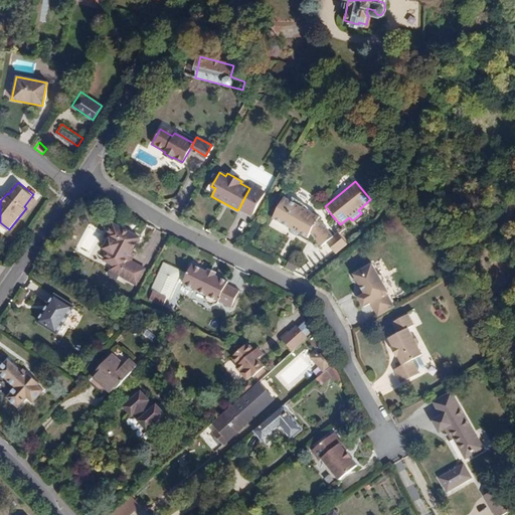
[(251,185),(249,188),(238,209),(250,216),(264,192),(251,185)]
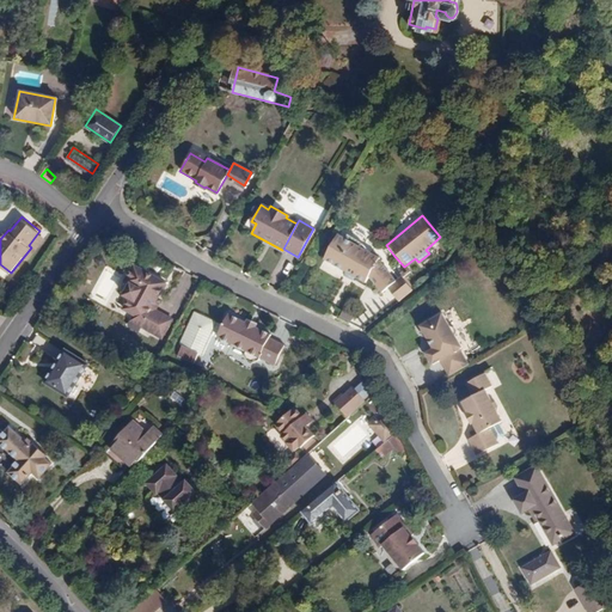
[(397,281),(381,264),(372,255),(337,236),(324,259),(366,282),(369,276),(383,292),(387,287),(397,281)]
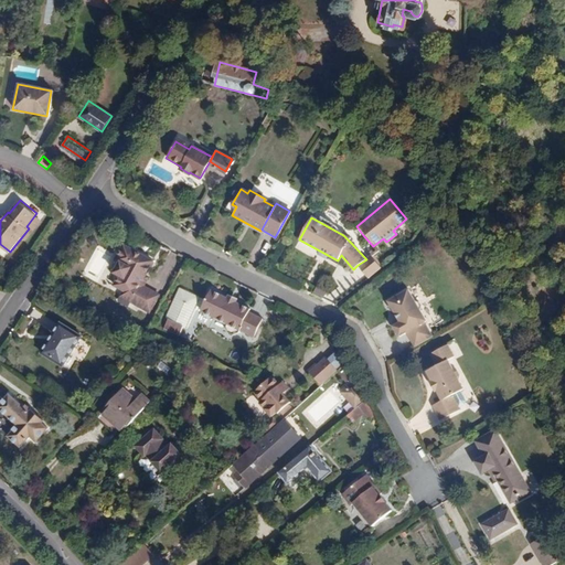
[(115,286),(134,297),(141,285),(155,260),(127,245),(118,260),(123,264),(116,274),(120,276),(115,286)]
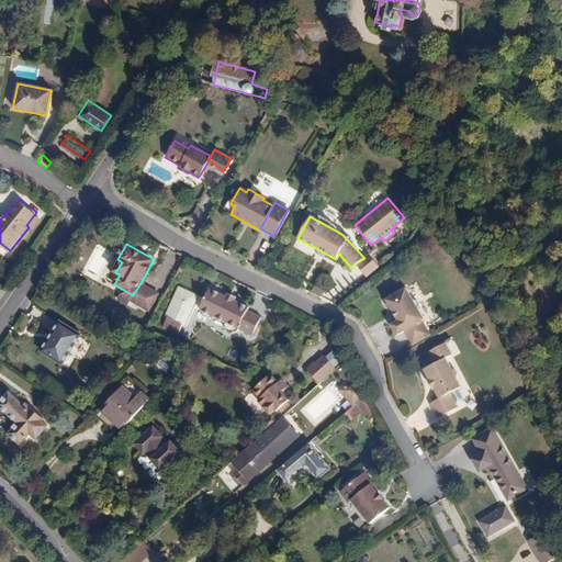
[(369,254),(364,258),(356,263),(366,277),(380,267),(369,254)]
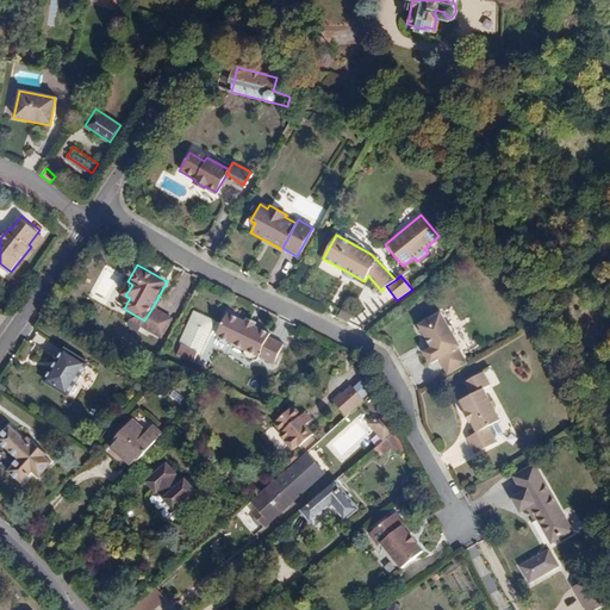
[(174,319),(153,307),(144,321),(141,328),(162,341),(174,319)]
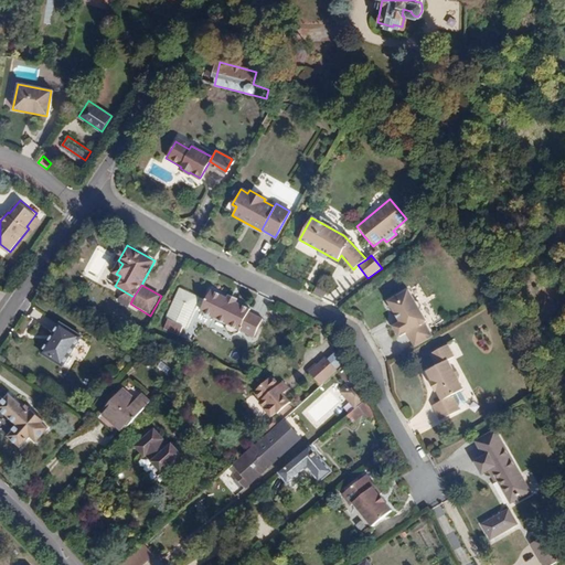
[(316,285),(312,292),(323,298),(327,290),(316,285)]
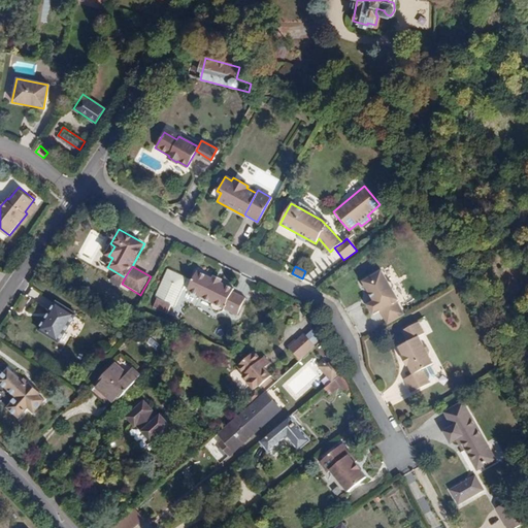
[(154,296),(172,305),(187,277),(168,268),(154,296)]
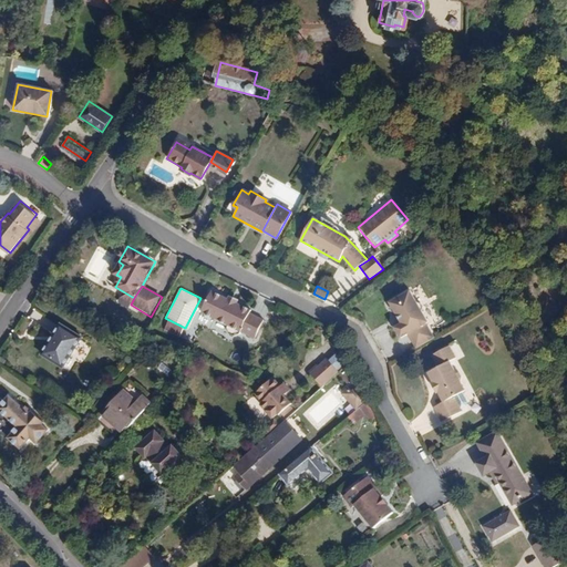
[(399,337),(408,332),(423,323),(426,322),(419,310),(420,307),(416,301),(412,300),(405,289),(389,299),(389,301),(388,305),(391,308),(393,309),(395,312),(398,311),(402,319),(392,326),(399,337)]
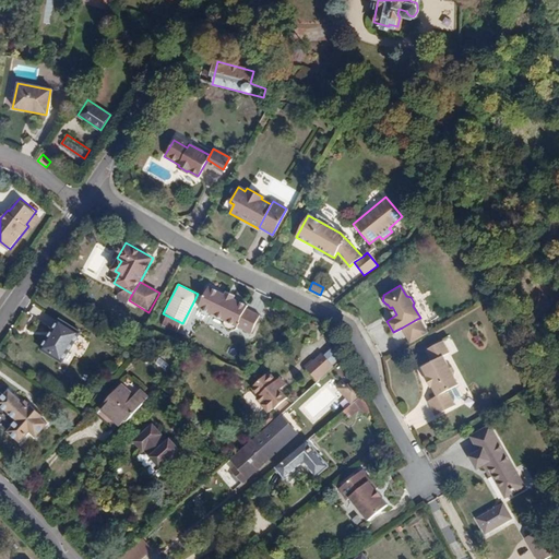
[(209,286),(204,297),(199,307),(225,320),(224,322),(225,328),(230,330),(236,329),(237,326),(246,308),(248,305),(234,298),(235,295),(226,290),(224,294),(209,286)]
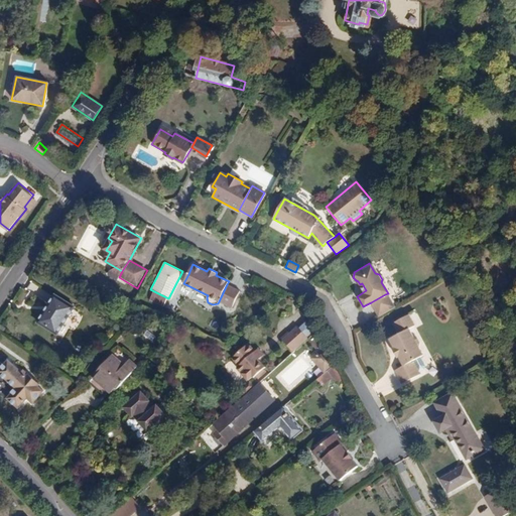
[(239,290),(227,284),(219,301),(231,307),(239,290)]
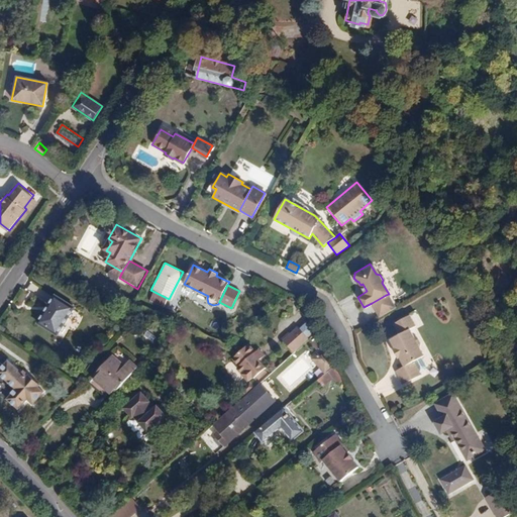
[(394,308),(386,295),(372,303),(380,316),(394,308)]
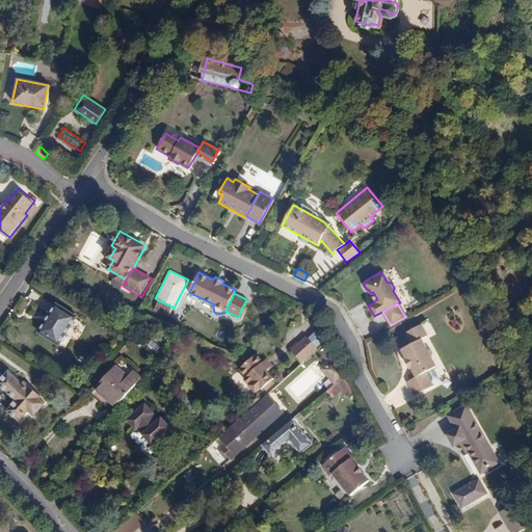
[(76,321),(56,308),(38,334),(58,347),(76,321)]
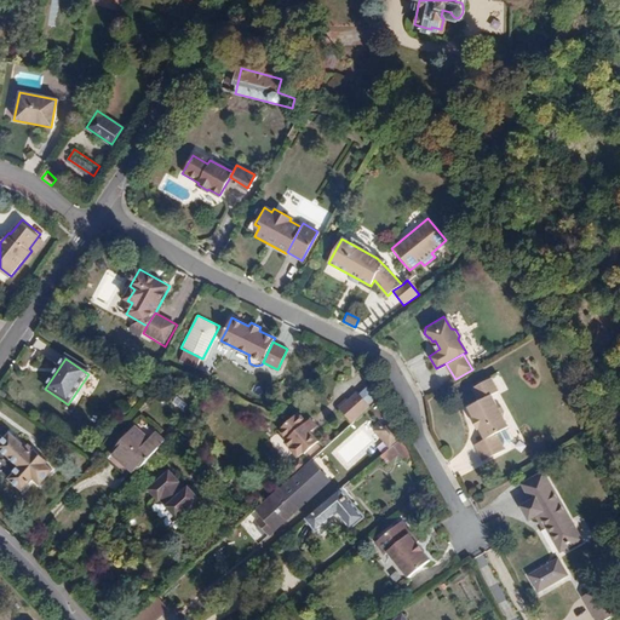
[(472,385),(480,400),(491,394),(498,390),(491,375),(472,385)]
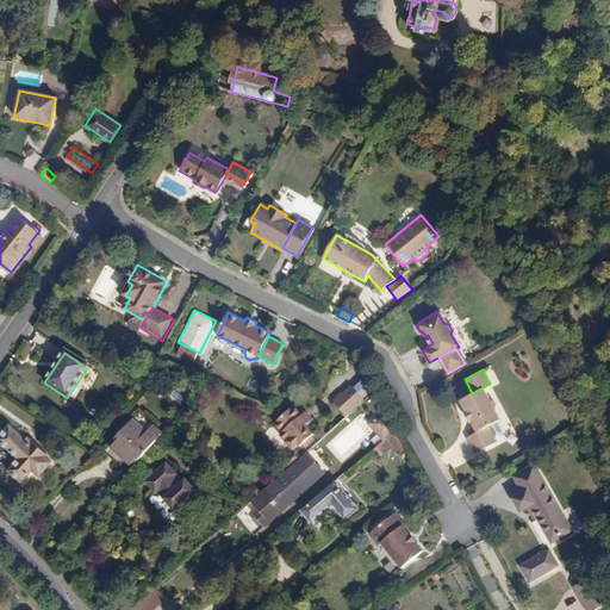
[(371,371),(352,387),(362,399),(381,381),(371,371)]
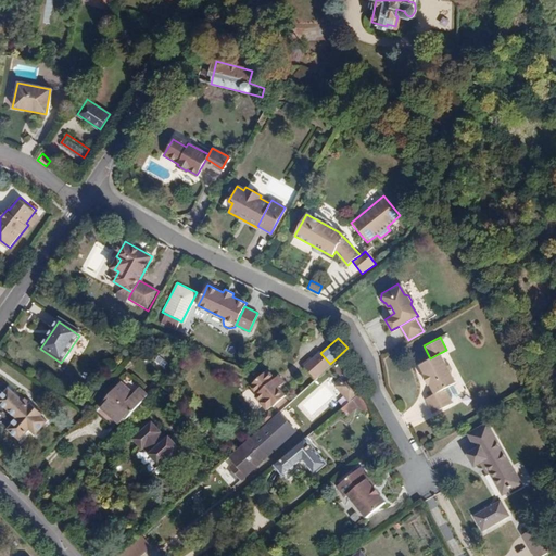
[(320,353),(304,366),(316,379),(331,366),(330,364),(320,353)]
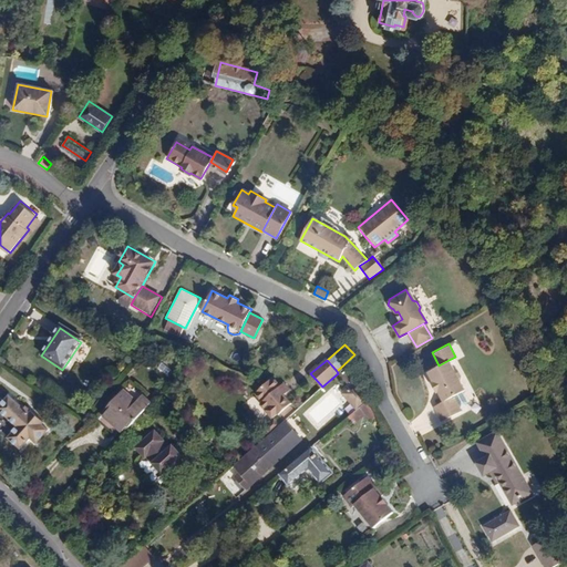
[(464,390),(449,360),(439,366),(425,371),(442,401),(453,395),(464,390)]
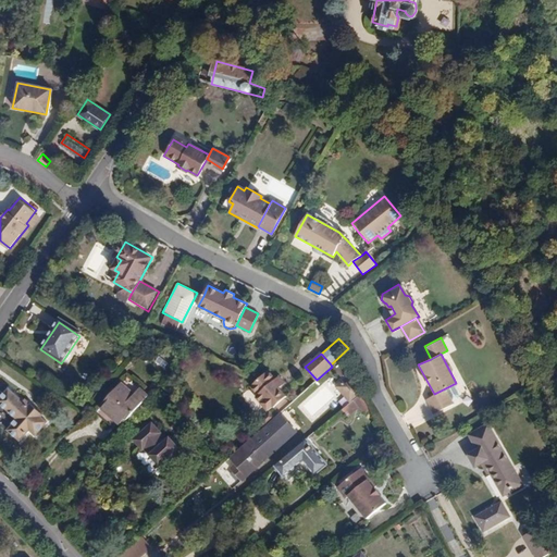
[(248,386),(255,394),(274,379),(268,370),(248,386)]
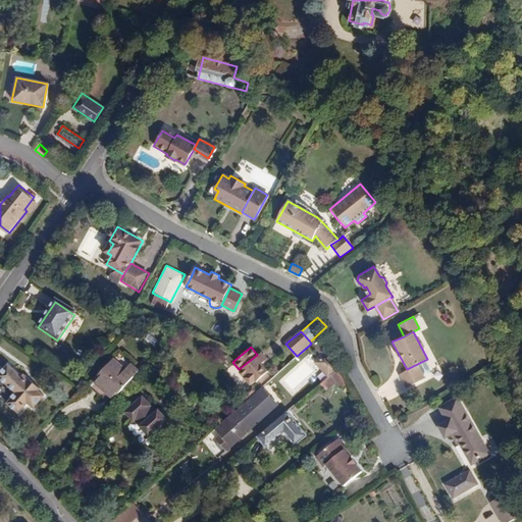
[(262,352),(257,355),(239,369),(237,370),(250,384),(267,371),(261,363),(267,358),(262,352)]
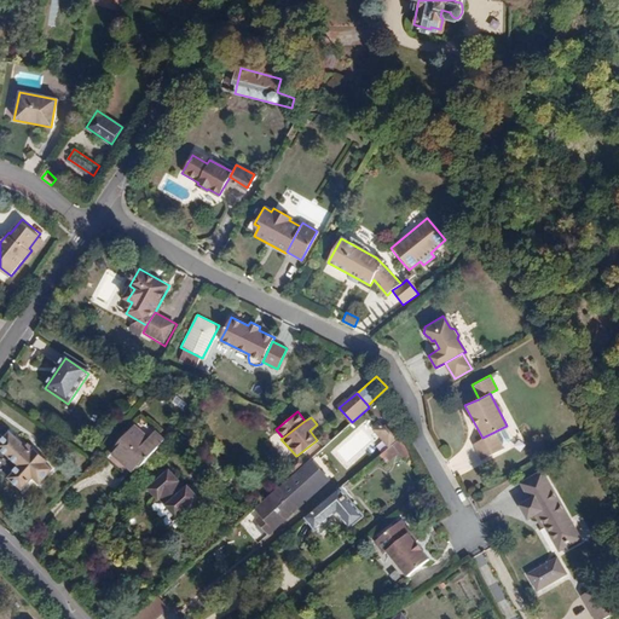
[(504,449),(495,432),(482,438),(473,444),(480,460),(504,449)]
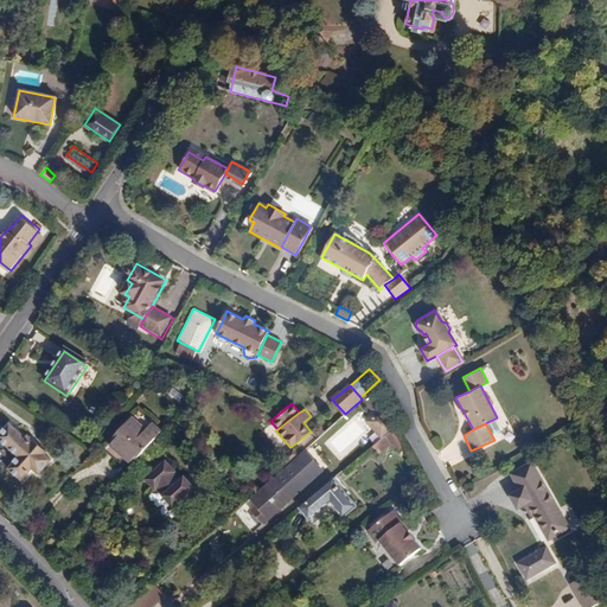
[(110,451),(133,471),(163,438),(153,429),(147,435),(135,425),(110,451)]
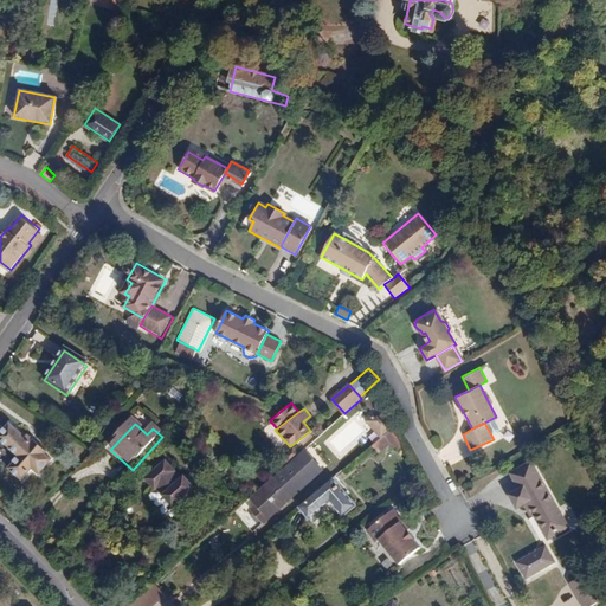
[(10,425),(0,434),(0,442),(17,457),(10,466),(23,478),(31,469),(36,474),(49,459),(43,455),(46,451),(33,439),(30,443),(10,425)]
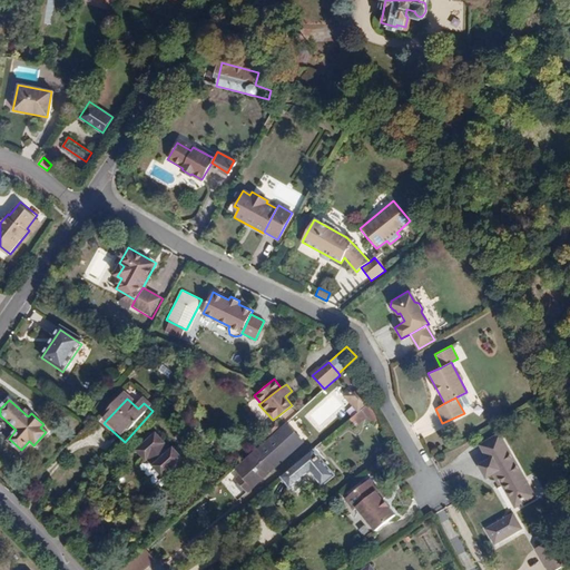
[(365,409),(360,401),(346,411),(353,419),(365,409)]
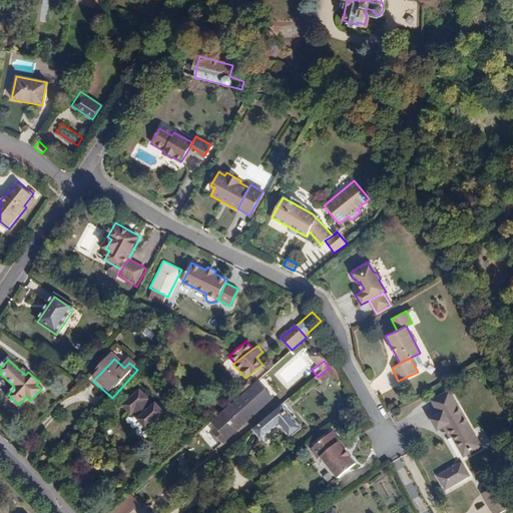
[(223,442),(272,398),(258,383),(214,423),(218,428),(213,432),(223,442)]
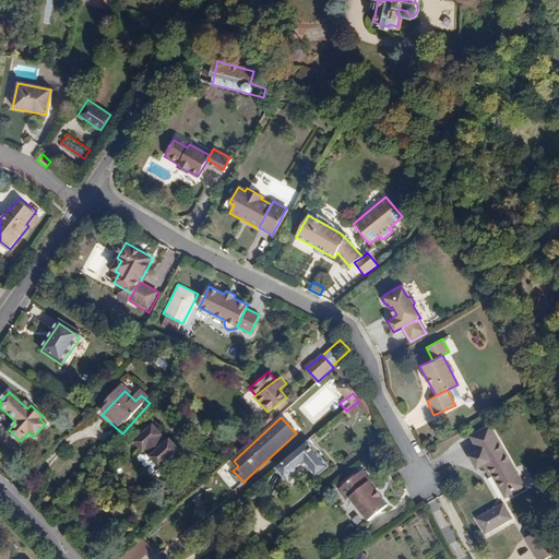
[(470,436),(477,449),(482,447),(497,438),(489,425),(470,436)]
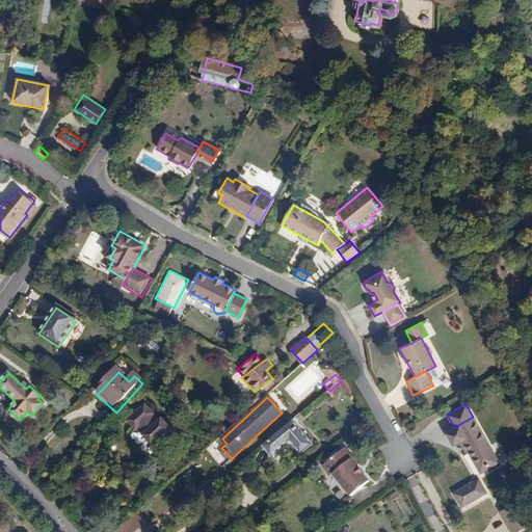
[(135,431),(150,448),(168,432),(162,425),(159,428),(144,410),(127,425),(134,432),(135,431)]
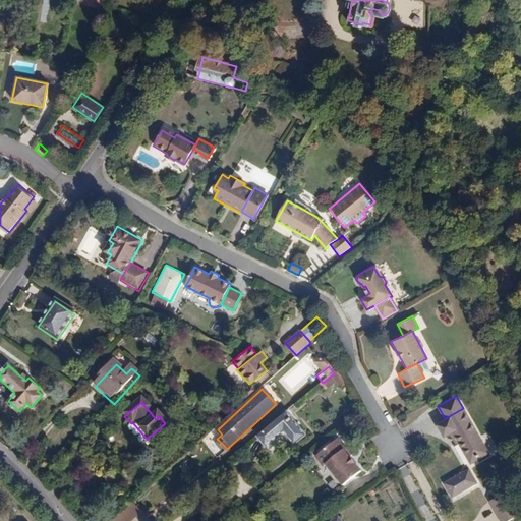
[(463,408),(449,416),(456,428),(449,432),(452,438),(455,436),(470,462),(487,451),(463,408)]
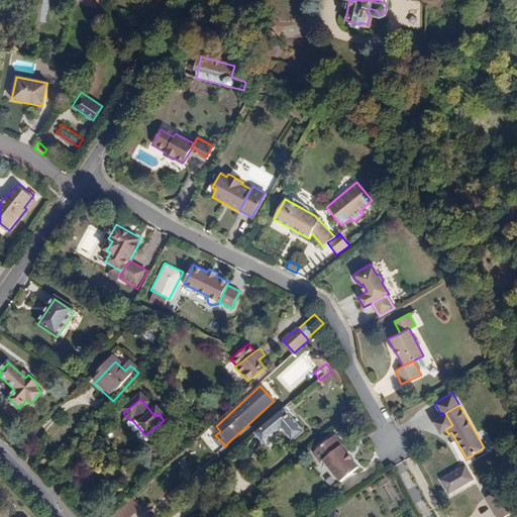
[(284,411),(255,436),(264,445),(281,431),(292,443),(302,435),(284,411)]
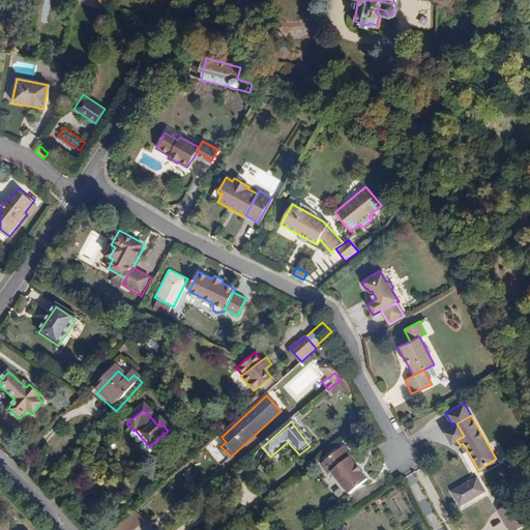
[(450,443),(457,440),(464,436),(457,423),(452,425),(443,431),(450,443)]
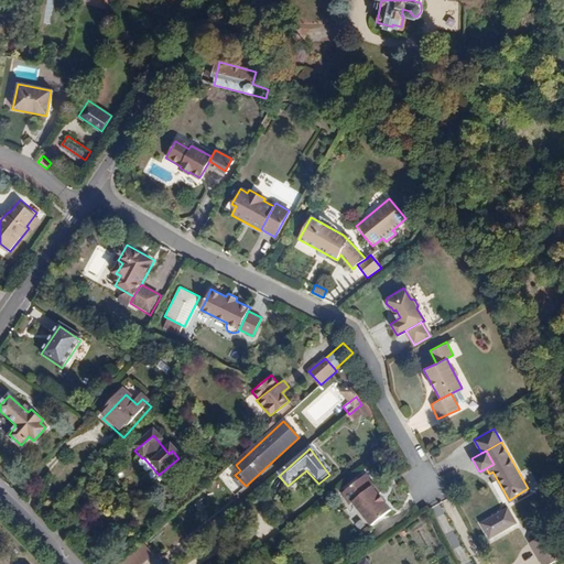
[(392,509),(371,485),(350,501),(371,527),(392,509)]
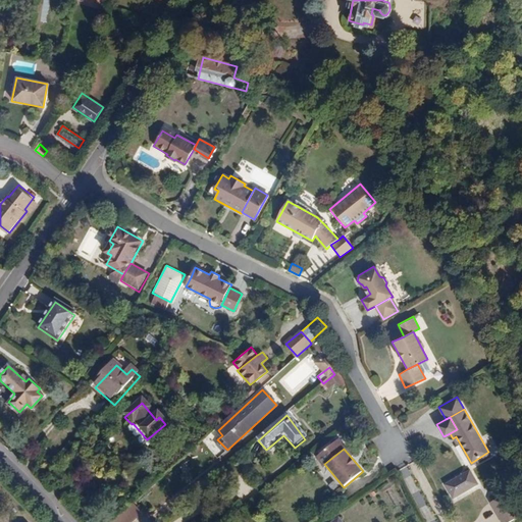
[(466,471),(441,485),(450,499),(473,484),(466,471)]
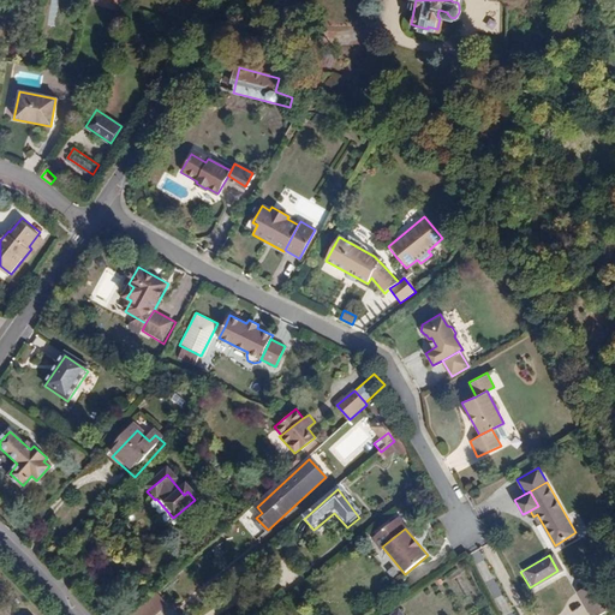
[(577,592),(590,614),(599,614),(613,607),(596,580),(577,592)]
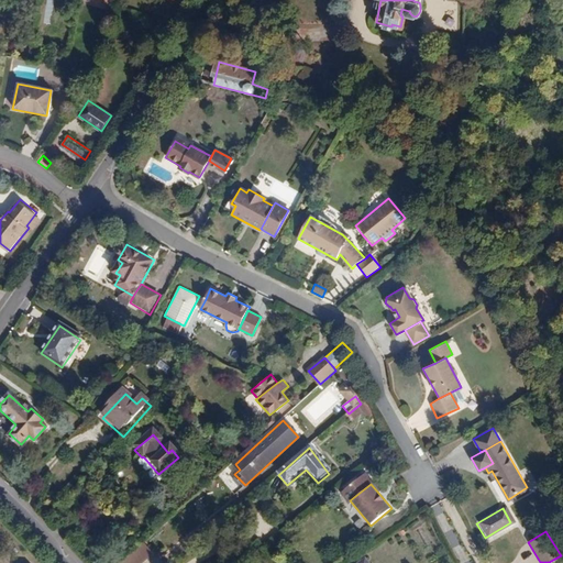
[(119,562),(142,562),(154,553),(143,541),(119,562)]
